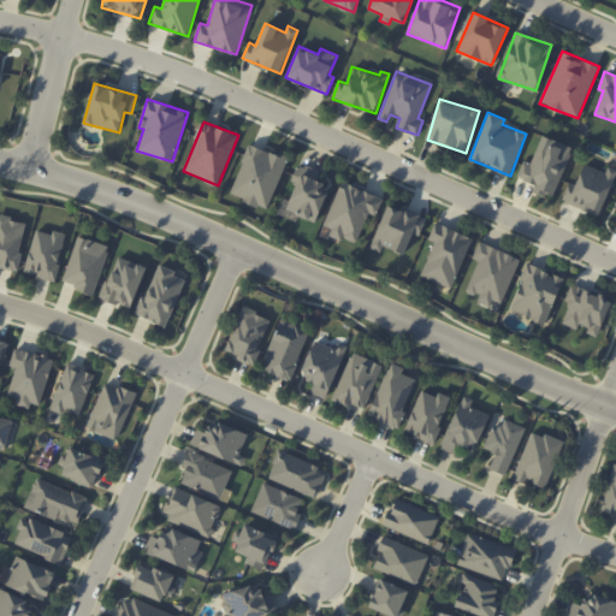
[(573,148),(543,135),(532,163),(525,160),(517,177),(535,185),(533,190),(552,199),(573,148)]
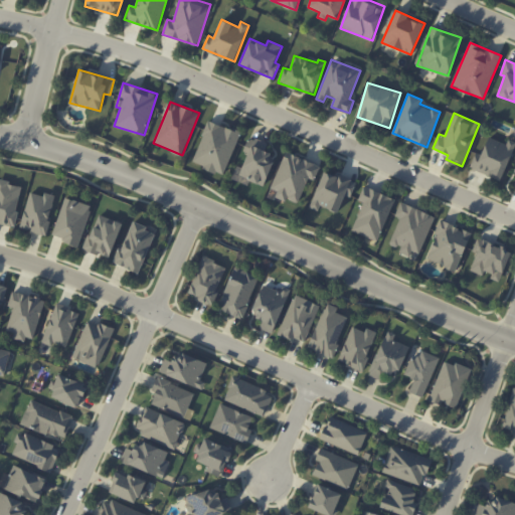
[(240,132),(208,121),(193,163),(224,174),(240,132)]
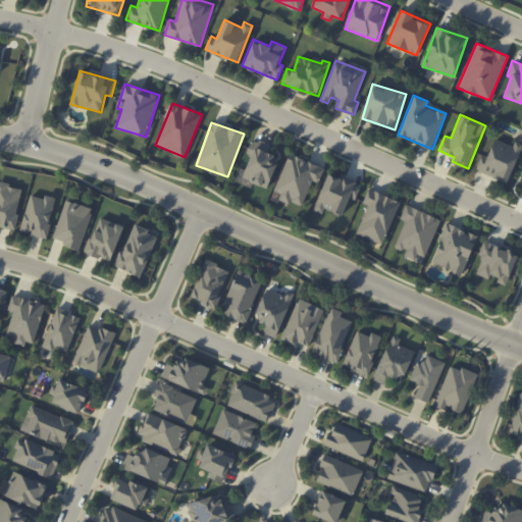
[(266,189),(279,157),(268,153),(271,146),(254,138),(247,153),(252,155),(243,177),(266,189)]
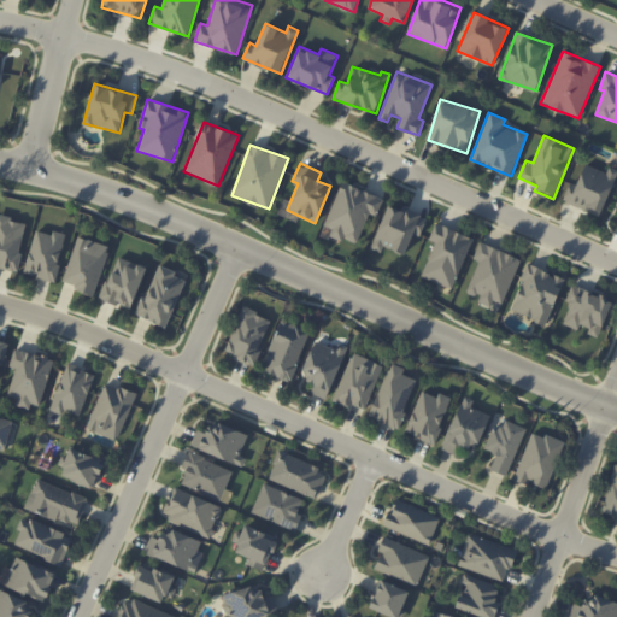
[(616,175),(616,169),(609,166),(606,172),(586,164),(576,184),(570,182),(563,200),(600,216),(616,175)]
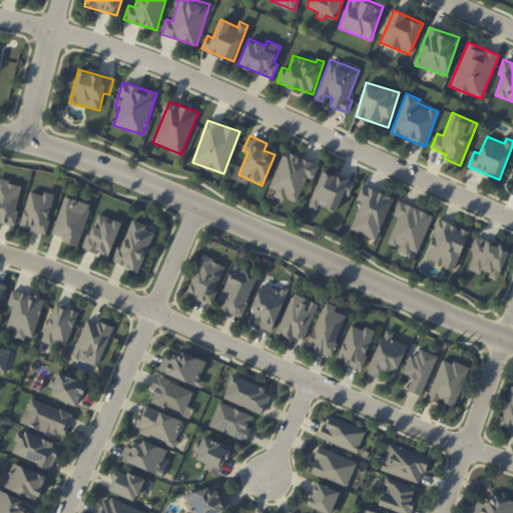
[(298,202),(307,177),(314,180),(319,164),(284,151),(270,191),(298,202)]
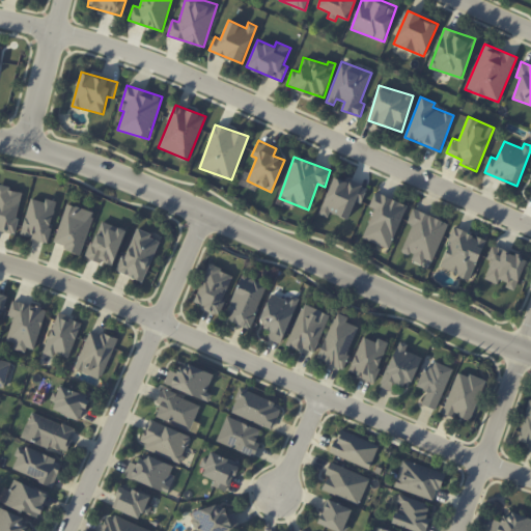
[(367,188),(334,175),(319,214),(329,217),(330,213),(348,219),(356,200),(362,203),(367,188)]
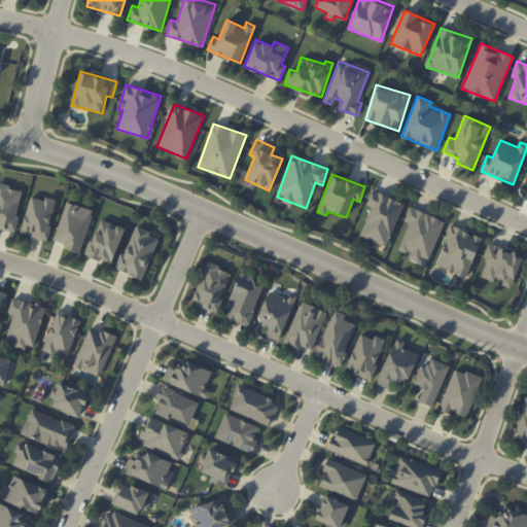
[(24,190),(0,184),(0,227),(13,231),(24,190)]
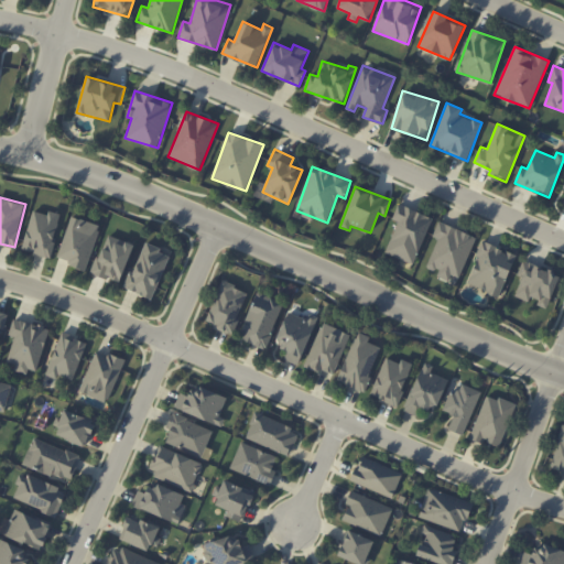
[(386,252),(414,263),(433,217),(399,204),(392,219),(398,221),(386,252)]
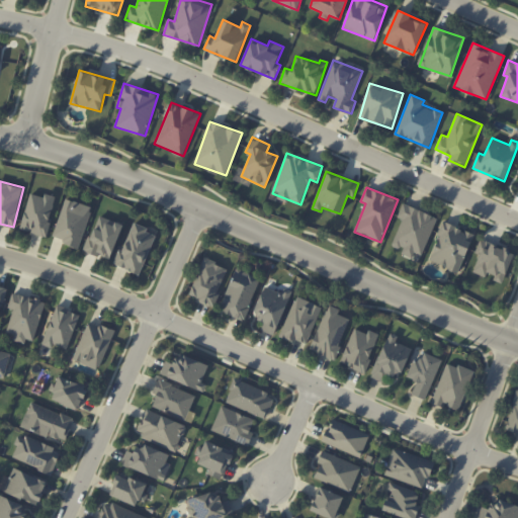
[(20,229),(46,236),(56,196),(45,193),(45,196),(30,193),(20,229)]
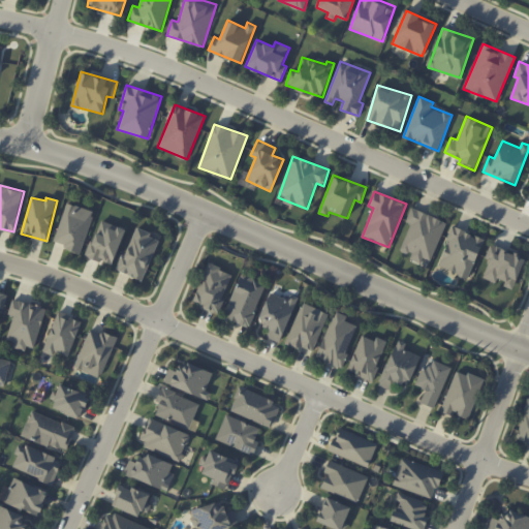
[(95,211),(66,203),(54,243),(82,252),(95,211)]
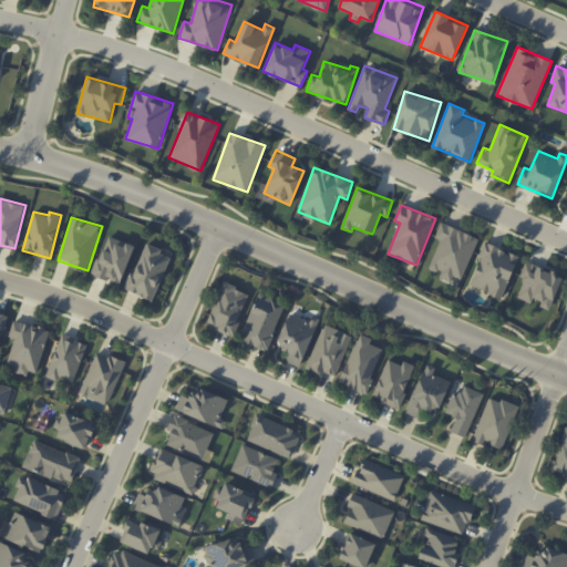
[(462,279),(478,238),(441,223),(435,238),(441,240),(430,267),(442,272),(440,277),(451,282),(453,276),(462,279)]
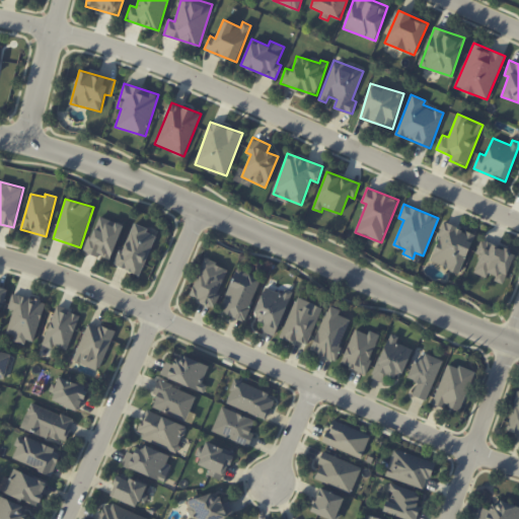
[(86,252),(112,260),(123,224),(96,216),(86,252)]
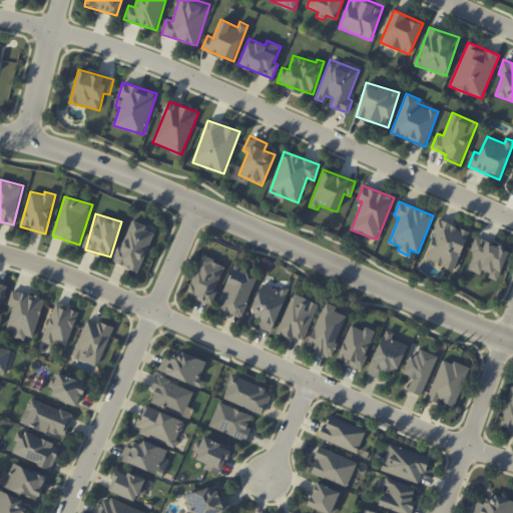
[(454,270),(470,231),(440,219),(424,258),(454,270)]
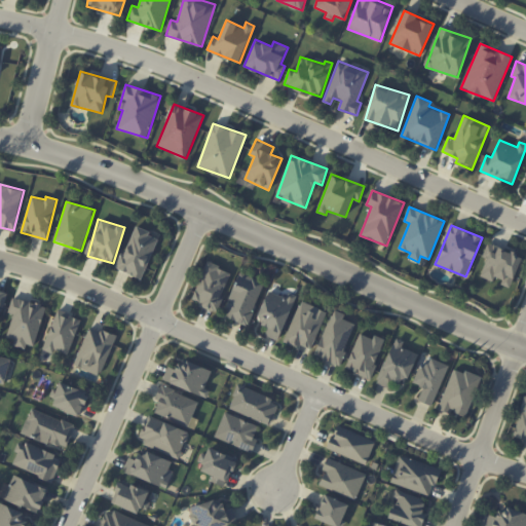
[(118,269),(143,278),(158,236),(134,227),(118,269)]
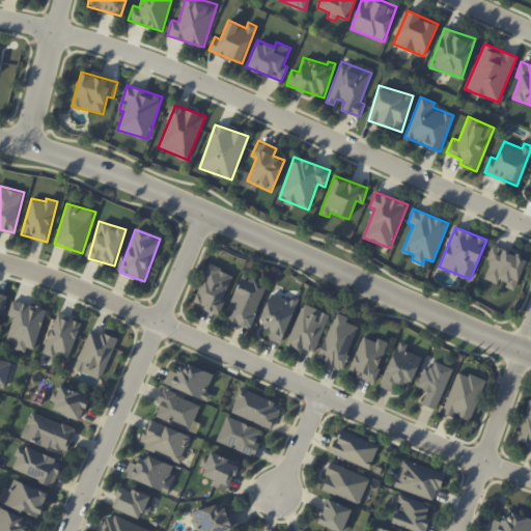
[(527,258),(492,246),(486,259),(491,260),(484,279),(499,284),(499,283),(515,289),(527,258)]
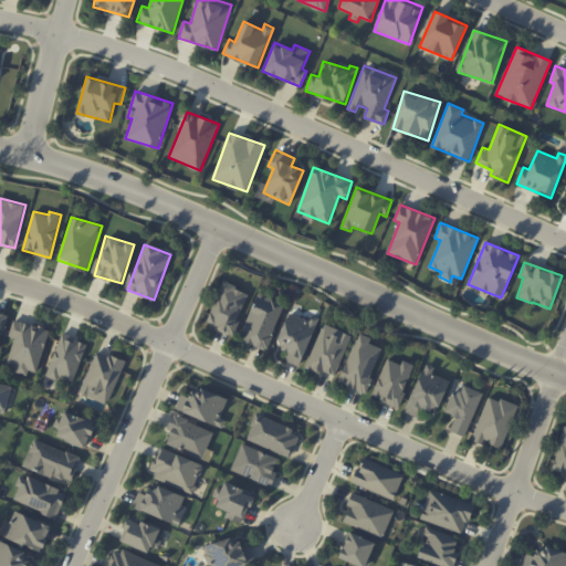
[(249,292),(223,282),(207,324),(232,334),(249,292)]
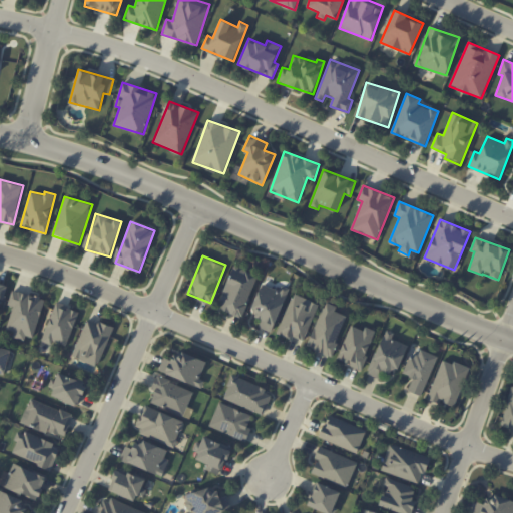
[(240,317),(259,276),(235,267),(217,308),(240,317)]
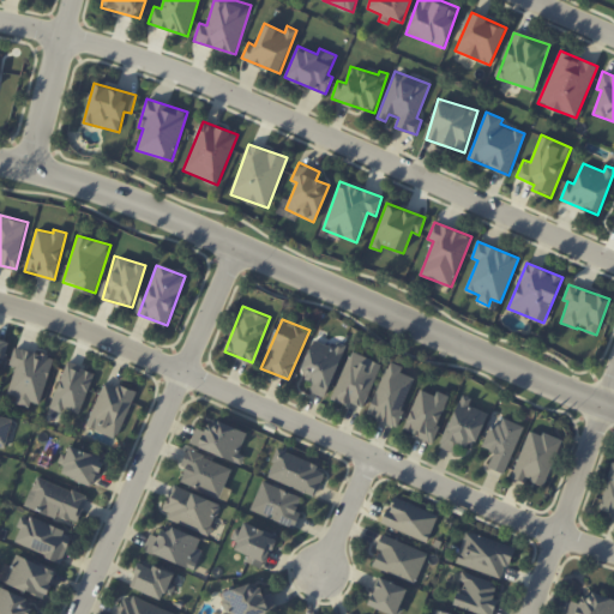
[(343,344),(336,342),(335,347),(313,341),(302,378),(313,381),(309,392),(327,397),(343,344)]
